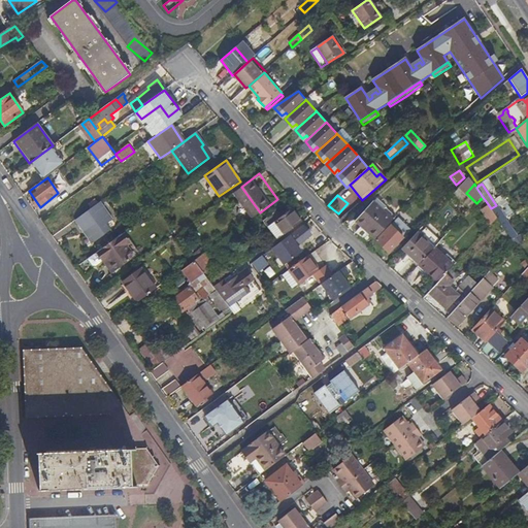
[(375,200),(373,202),(393,221),(395,219),(375,200)]
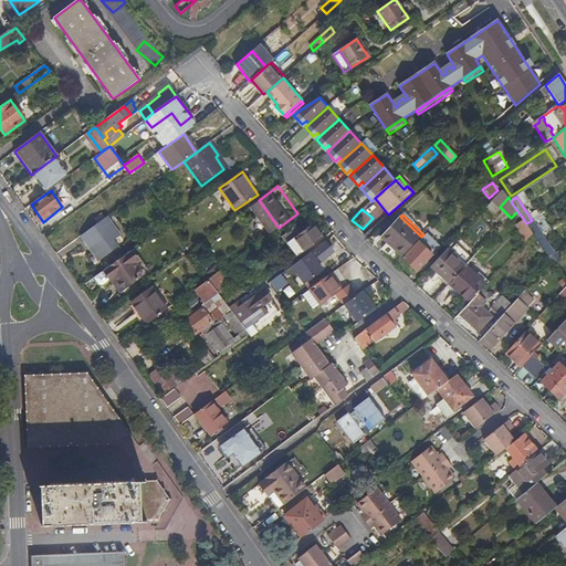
[(119,236),(106,217),(81,236),(90,248),(92,247),(101,259),(114,249),(111,242),(119,236)]
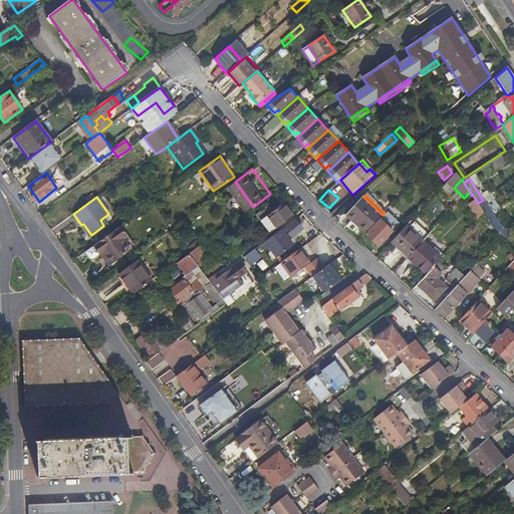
[(345,216),(364,234),(382,215),(363,197),(345,216)]
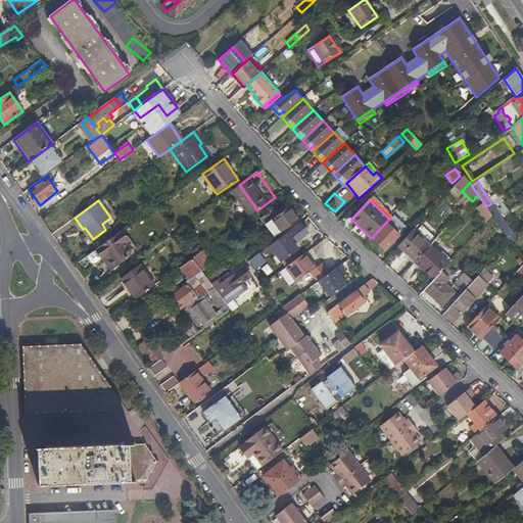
[(486,206),(484,203),(477,208),(486,222),(492,217),(486,206)]
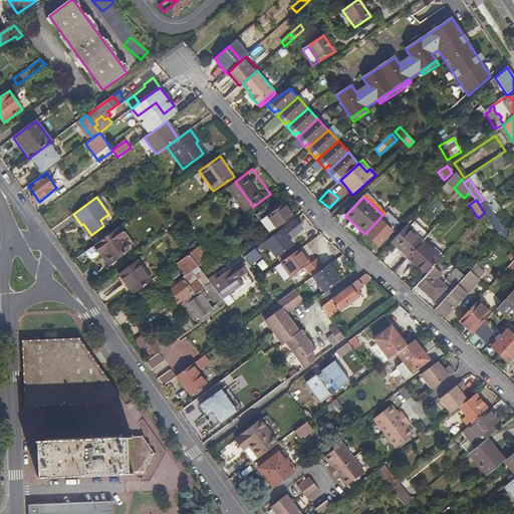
[(291,211),(285,203),(269,214),(264,218),(274,230),(292,217),(288,213),(291,211)]
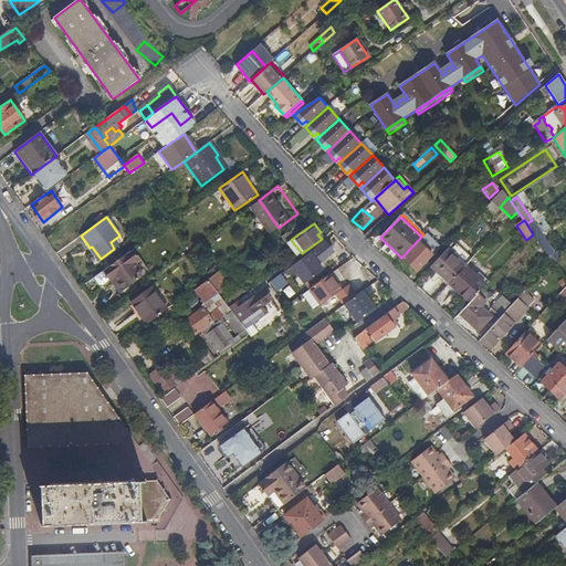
[(284,245),(291,240),(296,236),(292,229),(279,239),(283,245),(284,245)]
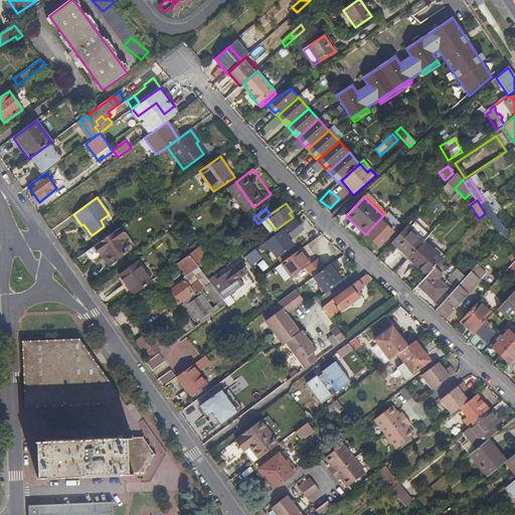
[(388,211),(381,219),(393,231),(400,223),(388,211)]
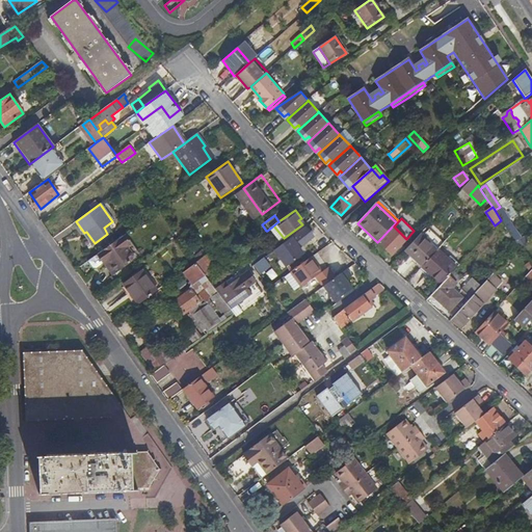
[(284,238),(273,225),(267,231),(276,243),(284,238)]
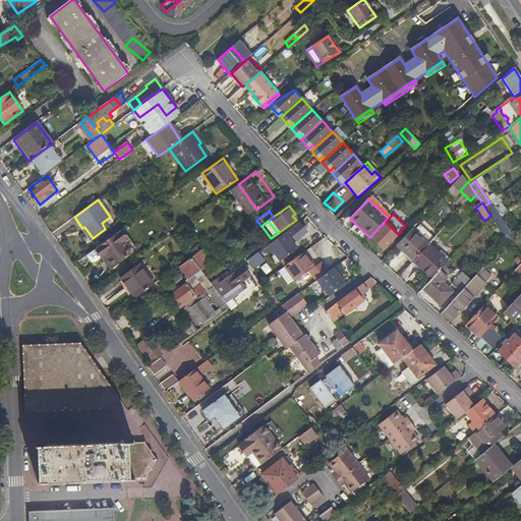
[(307,231),(301,222),(277,238),(279,241),(280,240),(284,246),(289,243),(289,244),(307,231)]
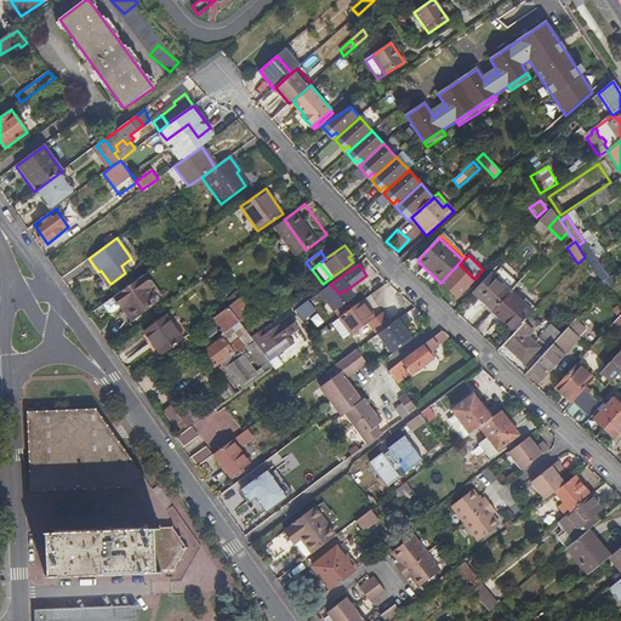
[(474,279),(460,265),(443,283),(457,297),(474,279)]
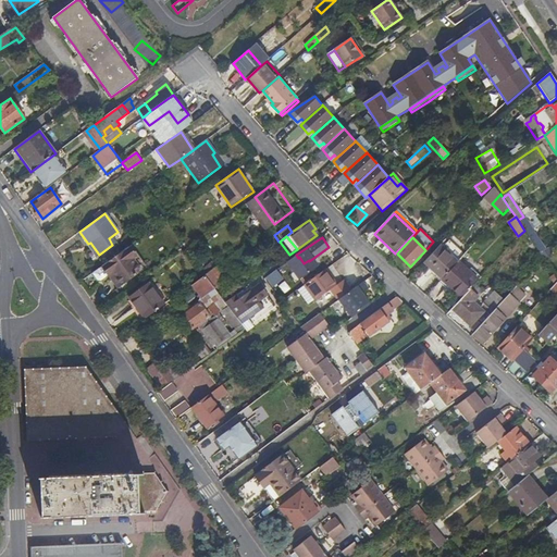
[(536,237),(531,240),(540,254),(546,250),(536,237)]
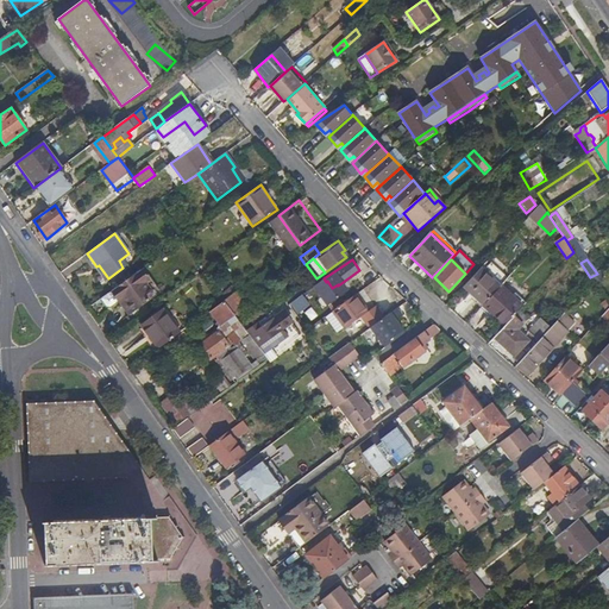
[(144,283),(154,297),(159,293),(143,268),(140,270),(148,281),(144,283)]
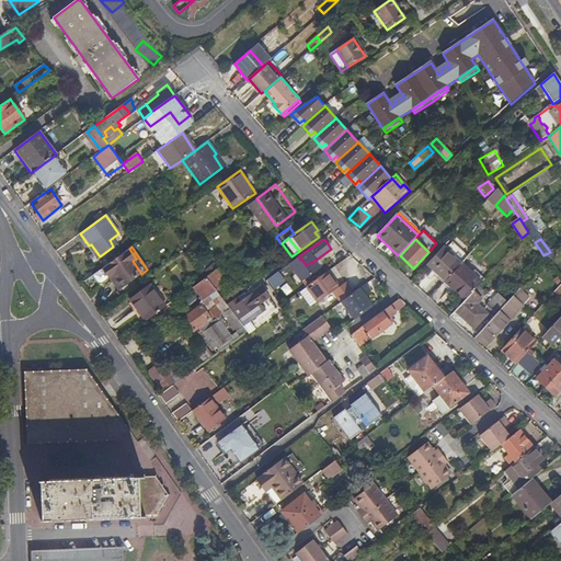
[(461,264),(444,248),(427,265),(446,282),(461,264)]
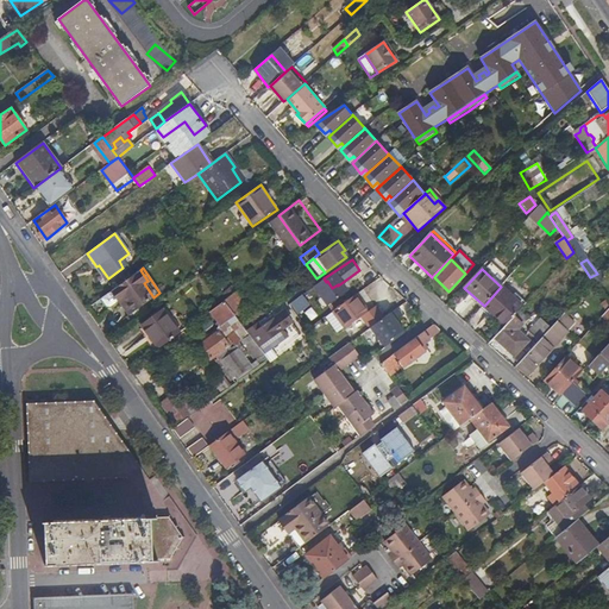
[(131,313),(154,297),(144,283),(148,281),(140,270),(111,290),(119,301),(121,299),(131,313)]
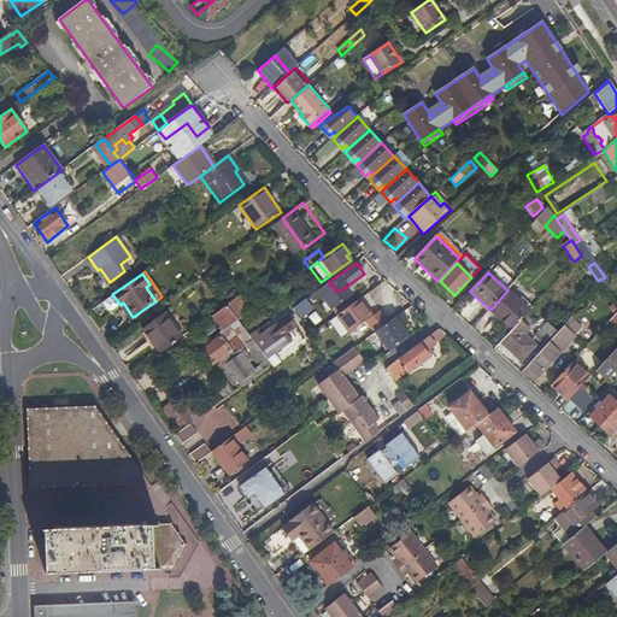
[(529,311),(507,291),(491,310),(512,330),(519,322),(529,311)]
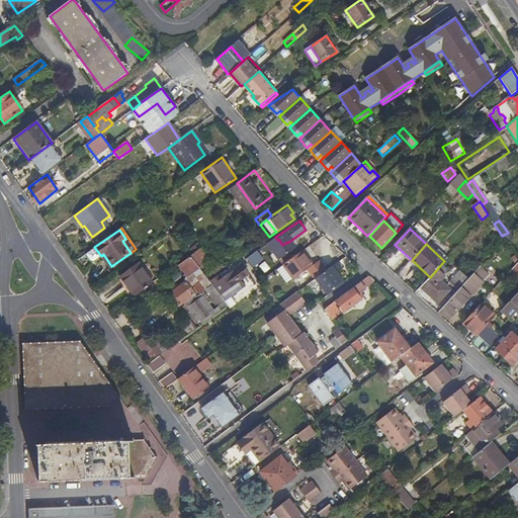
[(93,262),(101,256),(94,247),(85,254),(89,261),(93,262)]
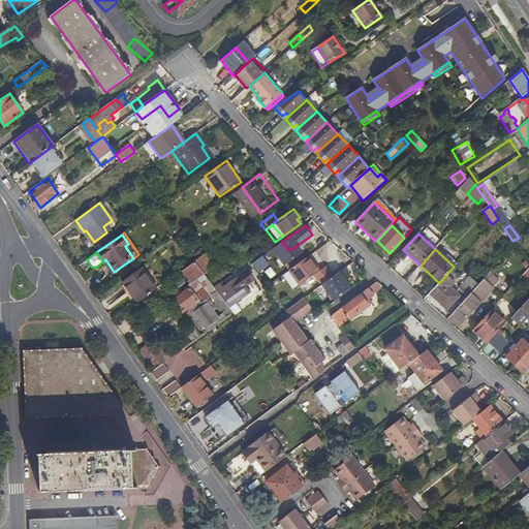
[(447,254),(444,257),(454,267),(457,263),(447,254)]
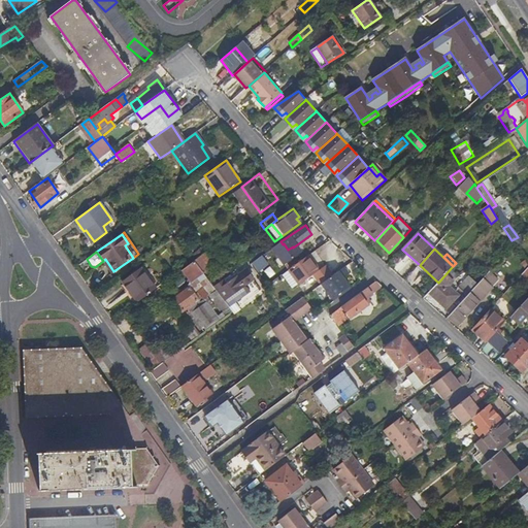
[(259,273),(271,265),(264,255),(253,263),(259,273)]
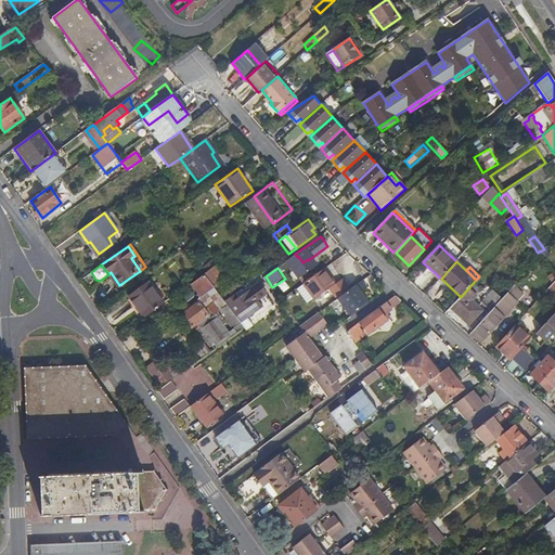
[(324,268),(302,284),(302,285),(313,299),(314,299),(335,284),(324,268)]
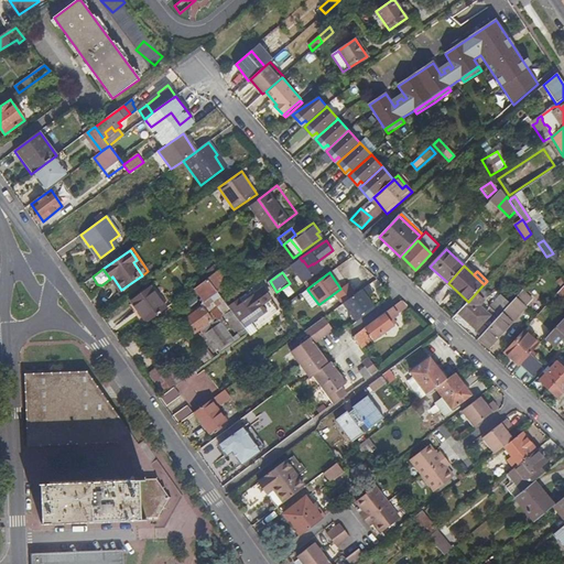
[(225,286),(215,273),(207,279),(208,279),(218,292),(225,286)]
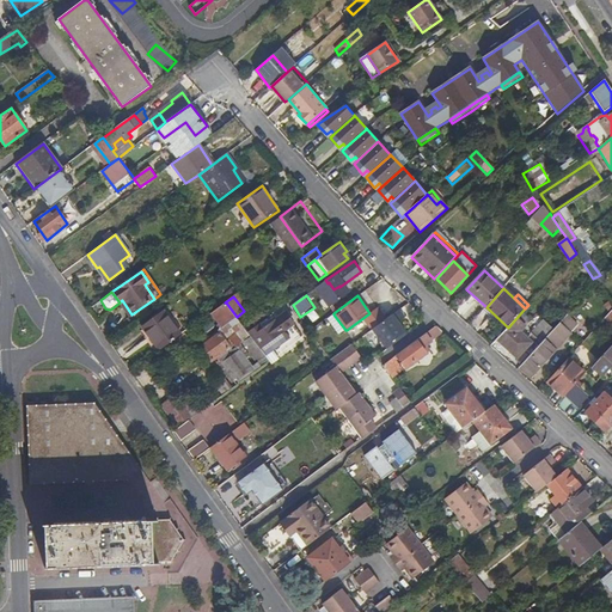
[(122,300),(120,303),(129,317),(132,314),(122,300)]
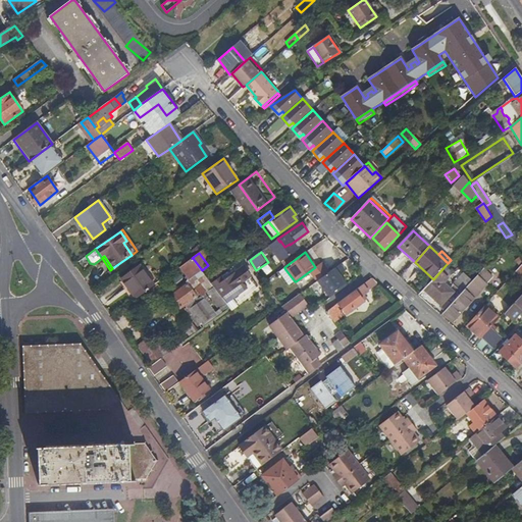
[(190,279),(202,270),(193,258),(180,267),(190,279)]
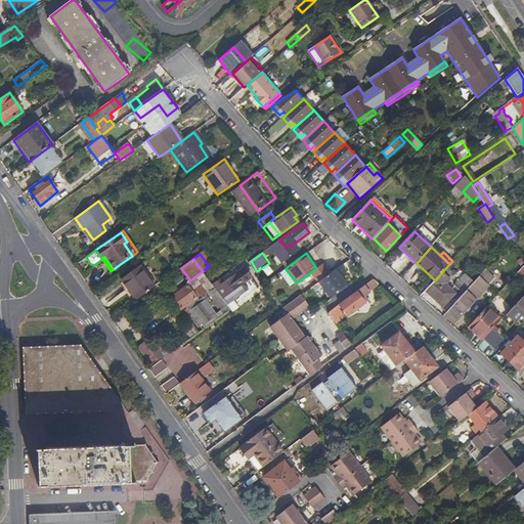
[(268,277),(275,273),(270,264),(264,267),(268,277)]
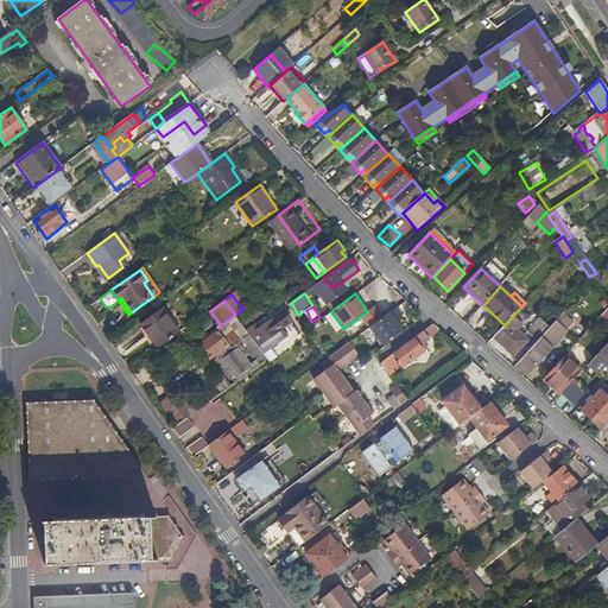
[(403,315),(397,308),(371,327),(382,344),(404,329),(397,320),(403,315)]
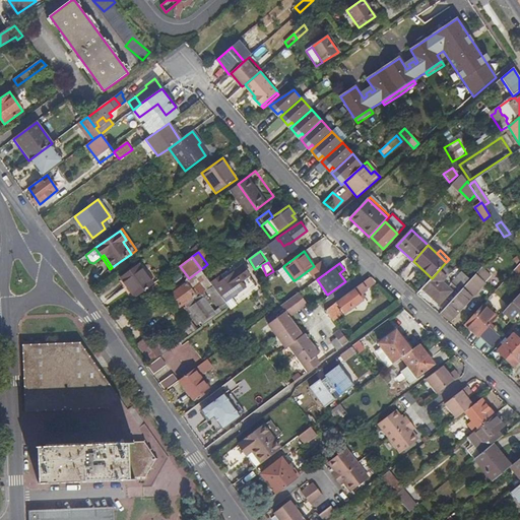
[(120,277),(134,299),(153,284),(138,264),(120,277)]
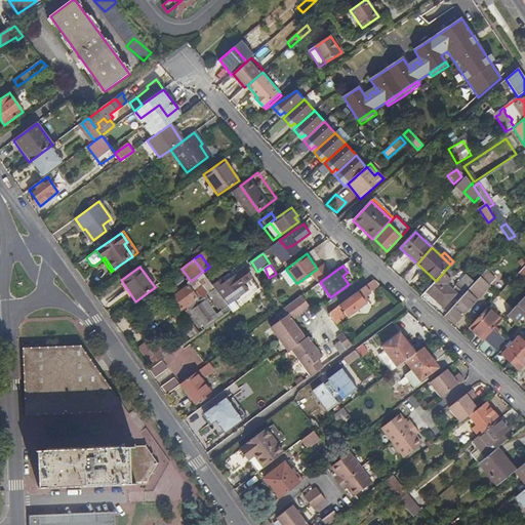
[(233,270),(212,285),(215,289),(228,305),(248,290),(243,283),(251,278),(245,268),(230,279),(229,277),(235,272),(233,270)]
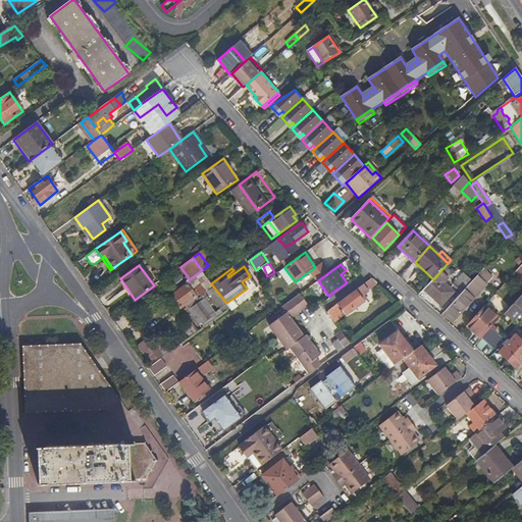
[(295,281),(284,268),(278,272),(289,285),(295,281)]
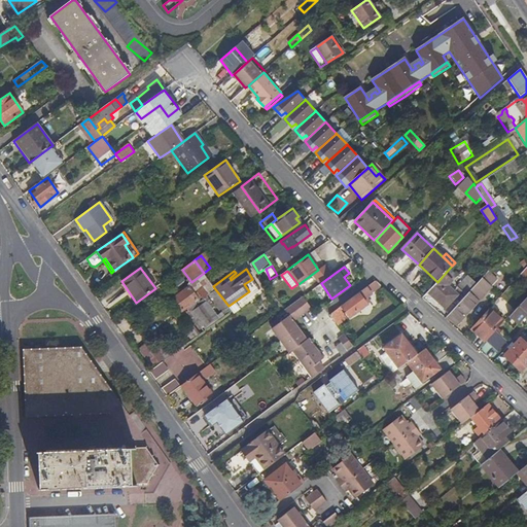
[(437,282),(427,292),(445,308),(457,295),(447,286),(452,281),(449,279),(451,276),(448,273),(446,276),(444,275),(437,282)]
